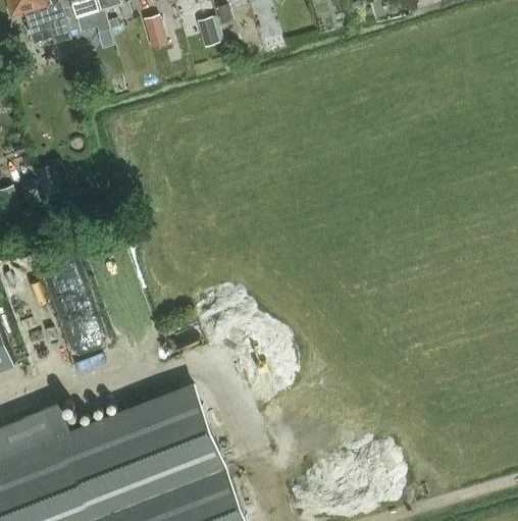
[(68,38),(68,36),(65,24),(57,0),(40,0),(5,0),(10,13),(21,9),(27,28),(24,29),(26,33),(28,32),(31,43),(50,38),(52,43),(68,38)]
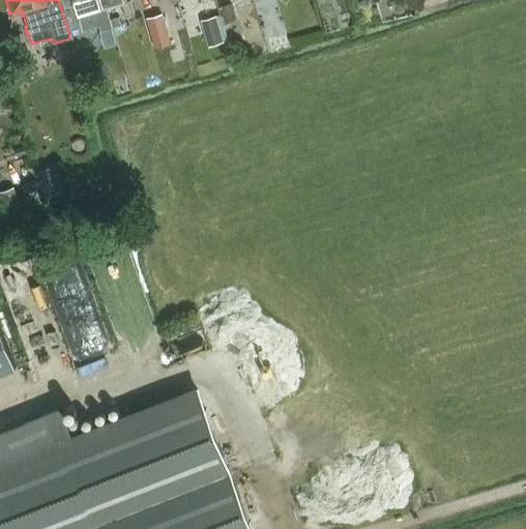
[(99,0),(69,0),(75,18),(80,32),(96,27),(97,32),(109,29),(107,21),(104,9),(99,0)]
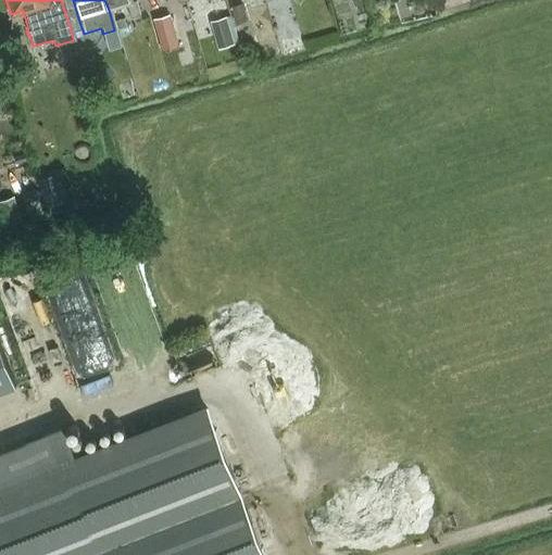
[(128,0),(104,0),(109,10),(124,5),(128,19),(137,16),(133,1),(129,2),(128,0)]
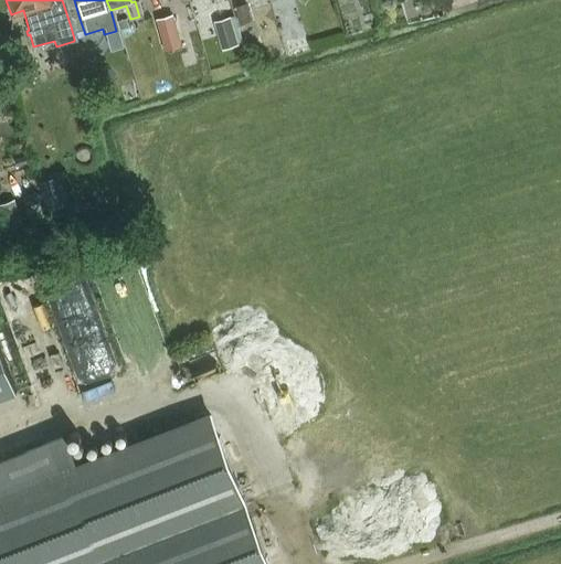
[(249,22),(244,4),(231,8),(235,25),(249,22)]
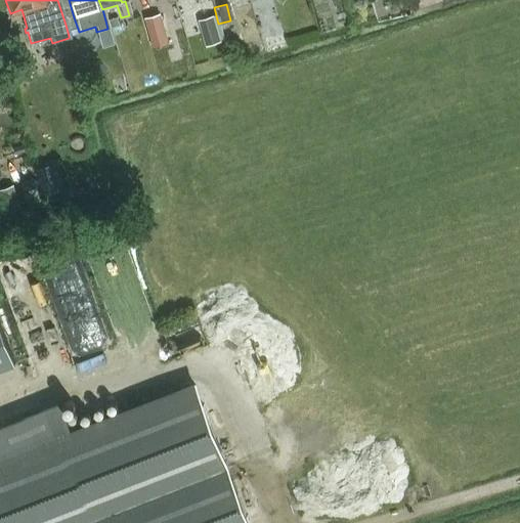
[(157,16),(142,20),(150,49),(165,44),(157,16)]
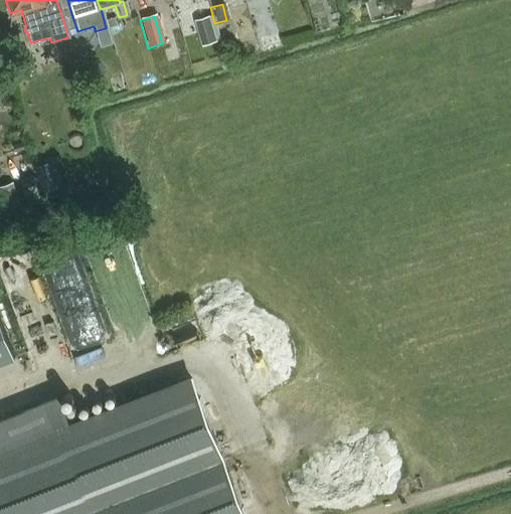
[(214,41),(207,16),(191,21),(199,45),(214,41)]
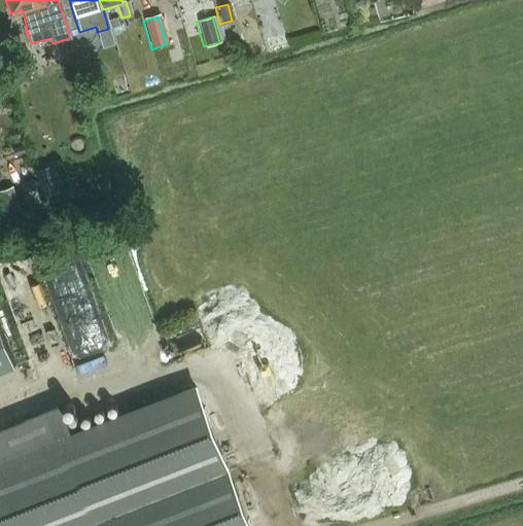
[(114,18),(106,21),(108,29),(117,26),(114,18)]
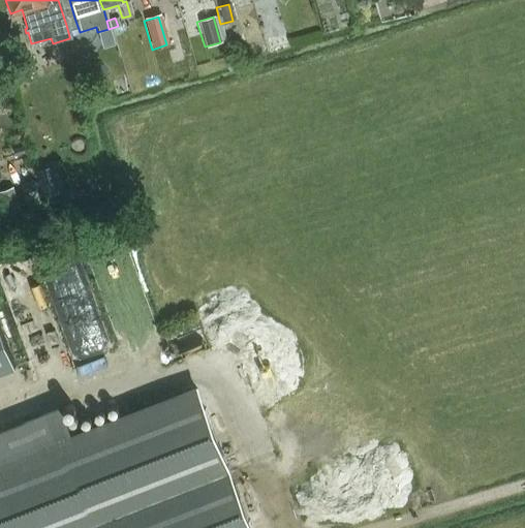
[(12,158),(23,156),(21,148),(10,150),(12,158)]
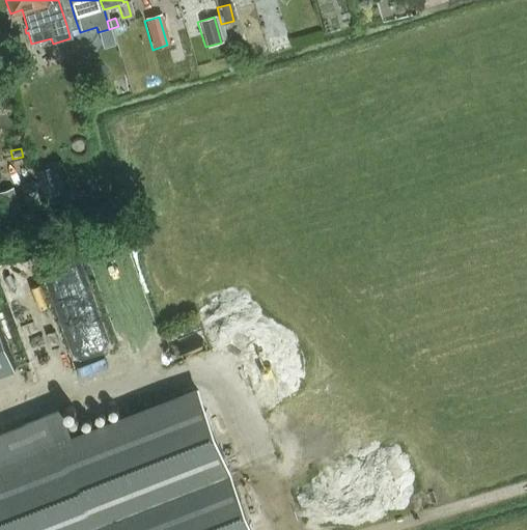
[(52,167),(32,173),(40,198),(60,192),(52,167)]
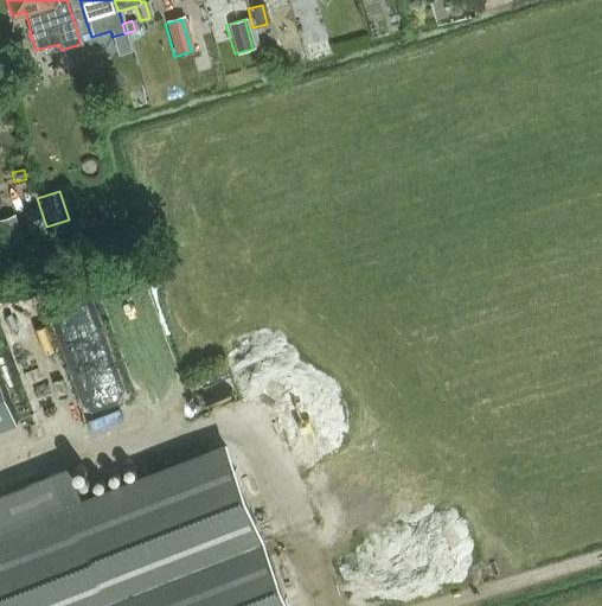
[(12,216),(0,219),(0,237),(4,249),(21,243),(12,216)]
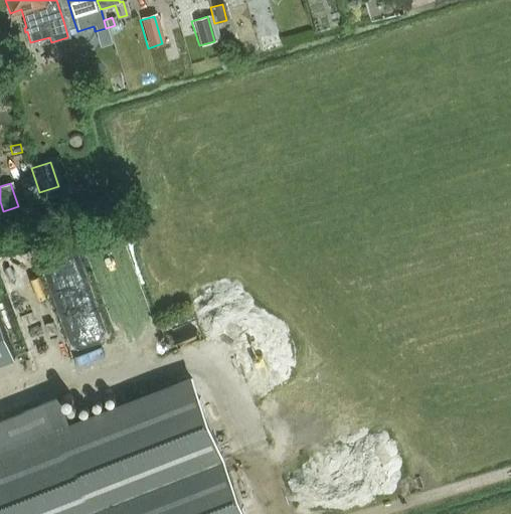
[(21,188),(26,206),(38,202),(32,184),(21,188)]
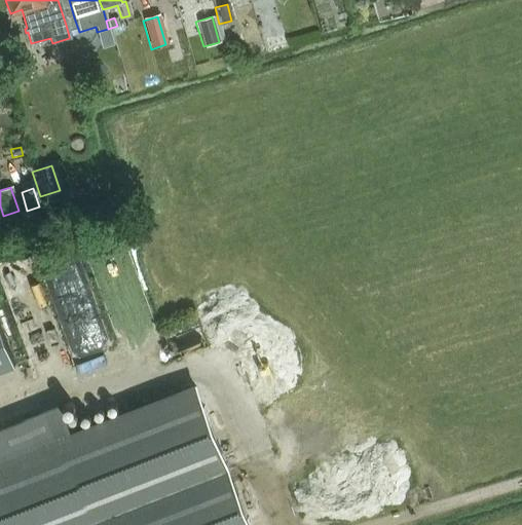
[(105,321),(75,238),(38,253),(68,334),(105,321)]
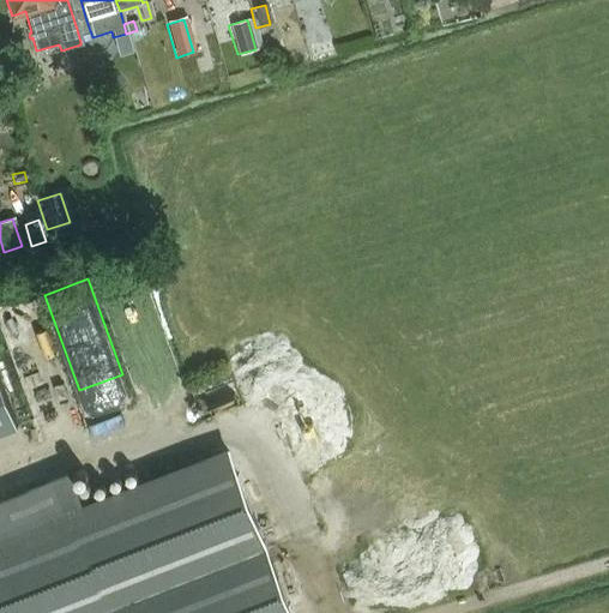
[(107,295),(119,332),(161,318),(149,281),(107,295)]
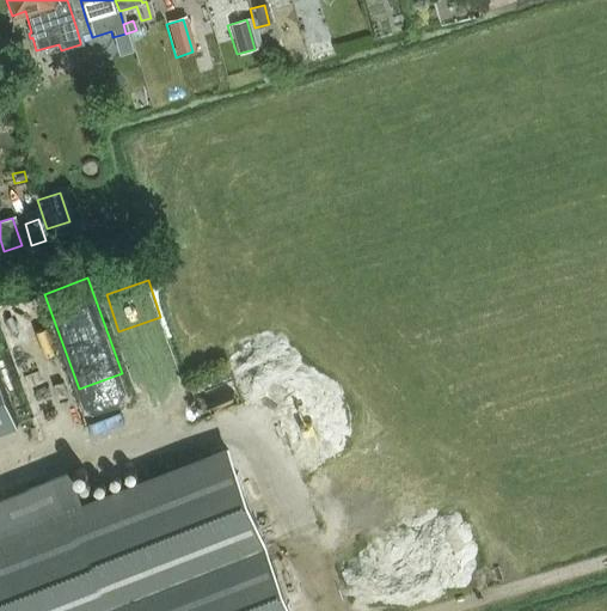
[(30,353),(43,421),(63,417),(66,431),(85,427),(79,396),(68,398),(65,383),(50,385),(43,349),(30,353)]
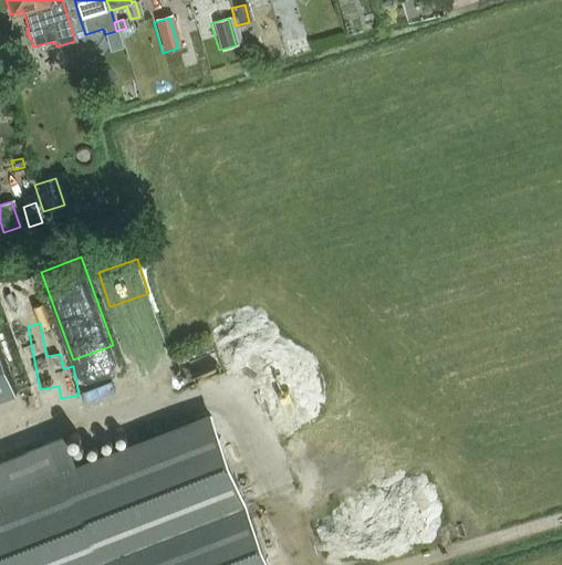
[(0,398),(13,394),(0,358),(0,398)]
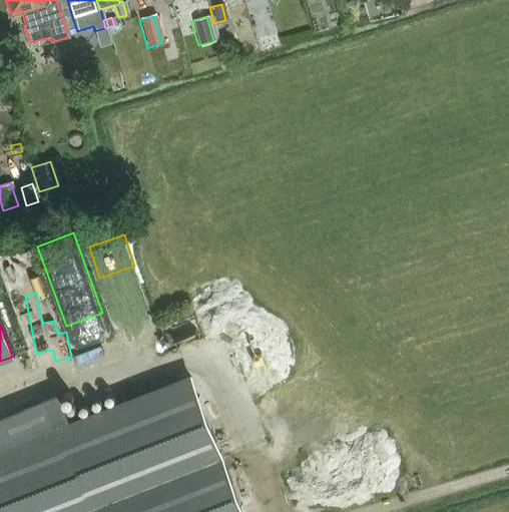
[(240,511),(188,379),(0,451),(0,511),(240,511)]
